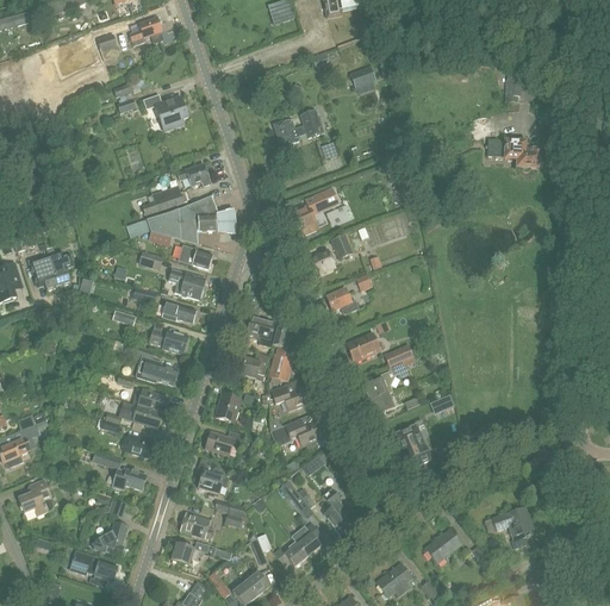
[(51,0),(47,2),(51,16),(91,0),(51,0)]
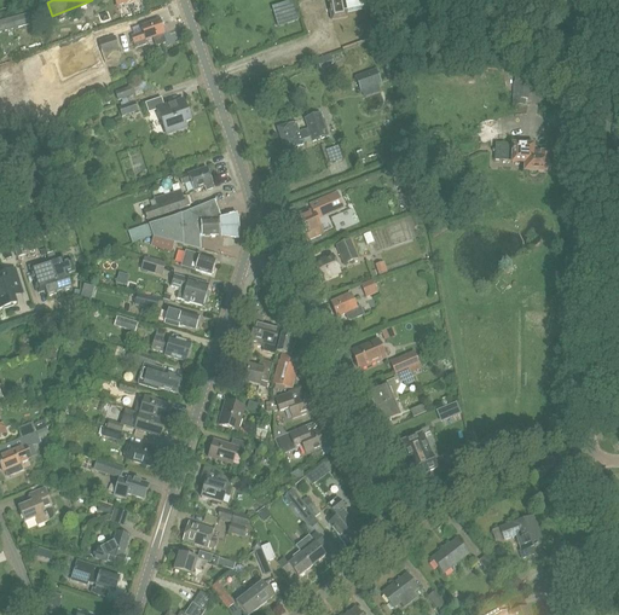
[(283,0),(271,4),(278,24),(298,18),(293,0),(283,0)]
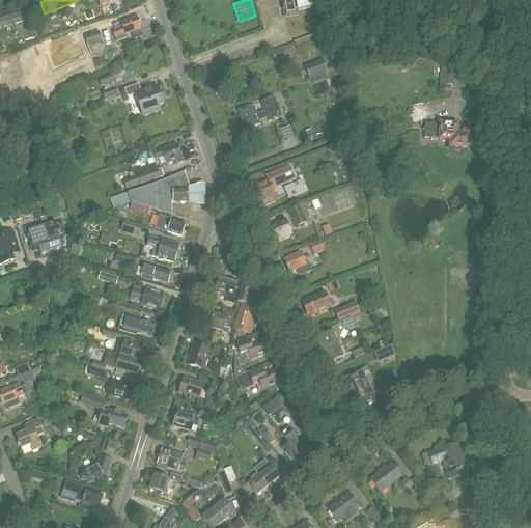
[(281,0),(284,16),(298,12),(297,9),(316,4),(315,0),(281,0)]
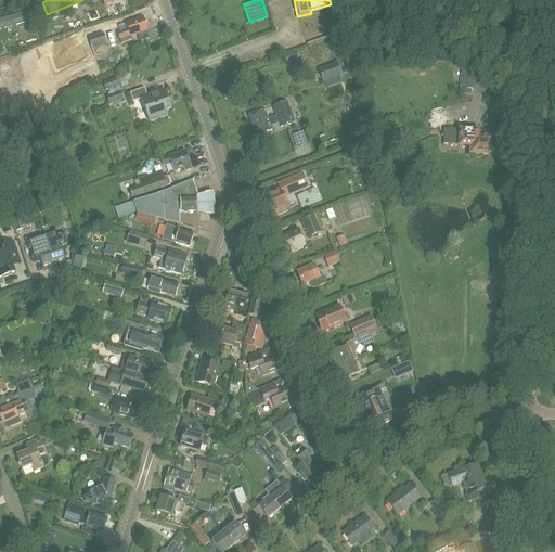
[(0,15),(0,26),(28,20),(25,10),(0,15)]
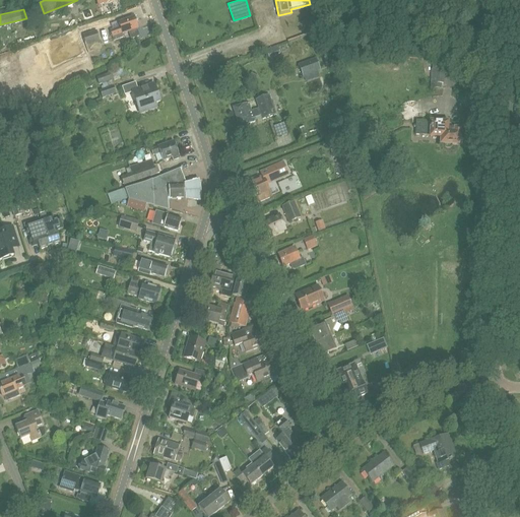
[(124,31),(130,29),(132,37),(140,34),(138,26),(139,26),(135,14),(119,19),(121,24),(111,27),(114,38),(125,35),(124,31)]
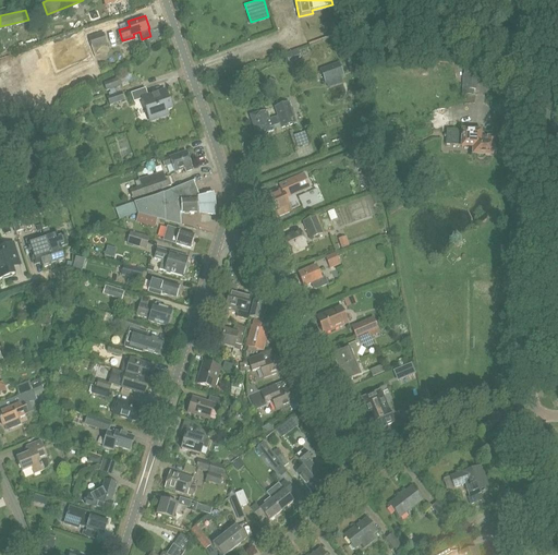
[(89,35),(91,39),(96,53),(110,49),(108,40),(104,29),(89,35)]
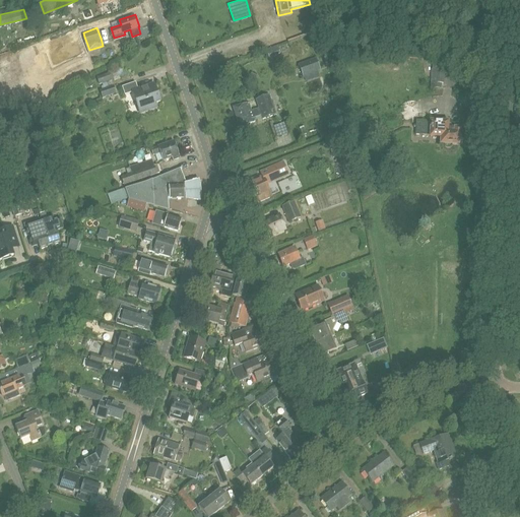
[(76,38),(62,43),(70,65),(83,60),(86,68),(93,65),(85,44),(79,46),(76,38)]
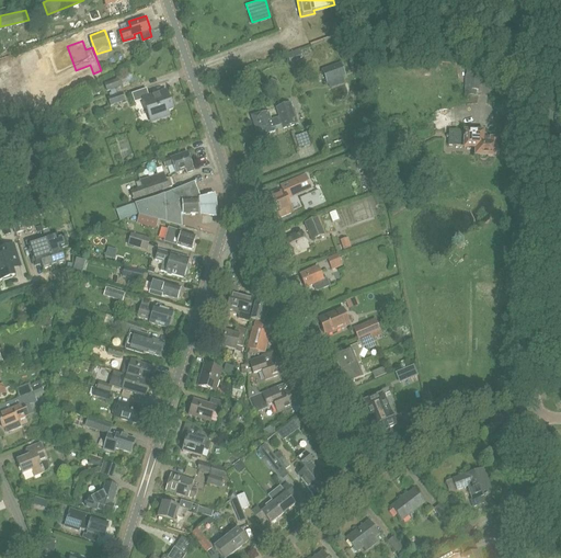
[(287,55),(300,50),(299,46),(286,50),(287,55)]
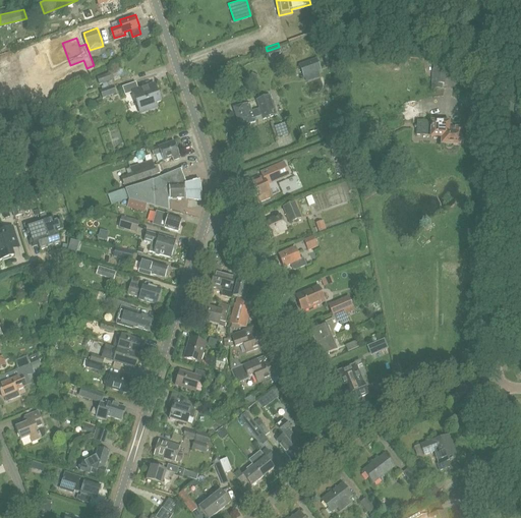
[(431,85),(443,87),(443,81),(445,81),(446,60),(445,60),(445,55),(433,55),(432,60),(433,61),(433,66),(432,66),(431,85)]
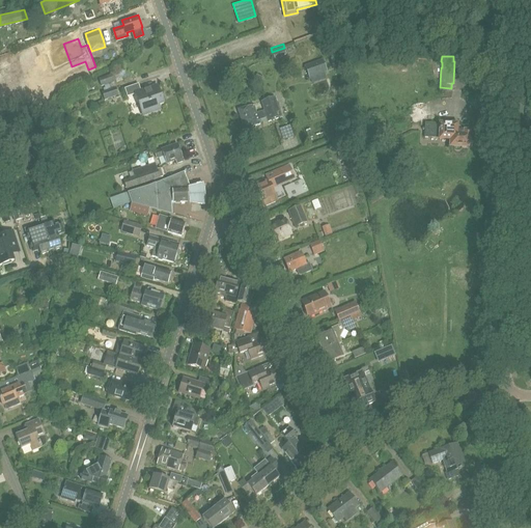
[(309,76),(327,70),(322,57),(304,63),(309,76)]
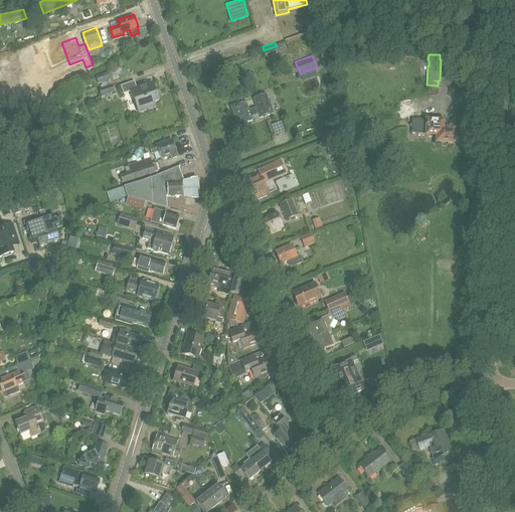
[(111,76),(110,76),(108,70),(96,74),(98,81),(100,80),(101,86),(99,87),(102,96),(116,91),(113,81),(111,76)]
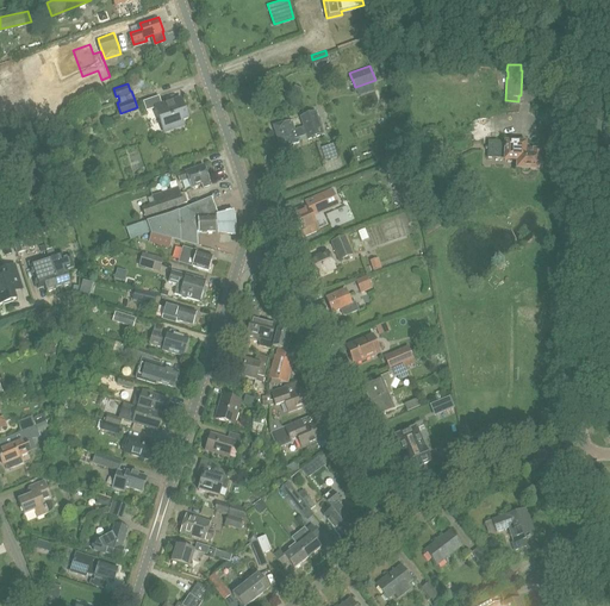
[(144,99),(148,108),(156,105),(165,130),(185,123),(184,118),(188,116),(181,95),(163,102),(160,93),(144,99)]
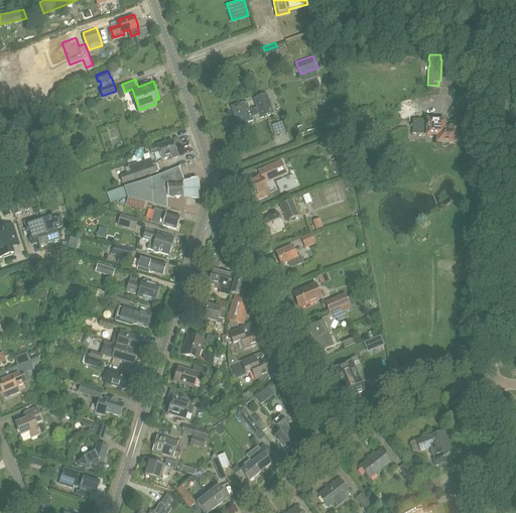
[(35,88),(29,90),(33,100),(39,97),(35,88)]
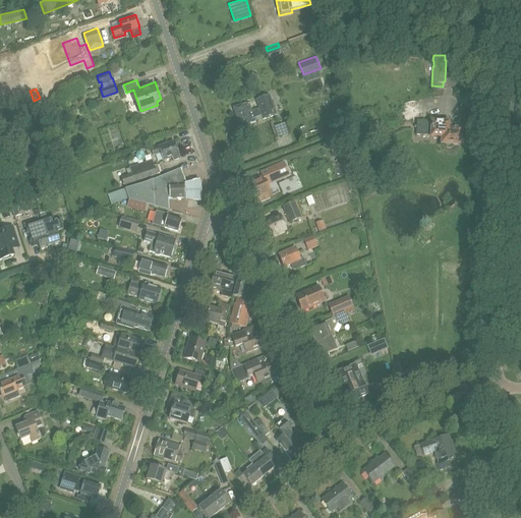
[(255,99),(258,107),(252,109),(249,100),(234,105),(240,124),(255,119),(254,115),(261,113),(262,117),(274,113),(268,95),(255,99)]
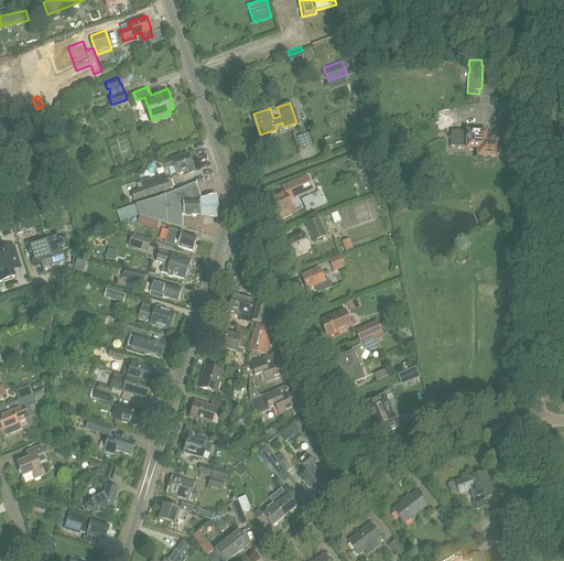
[(505,139),(505,129),(497,129),(490,137),(486,137),(487,129),(452,128),(452,143),(465,143),(465,147),(477,148),(476,154),(484,154),(484,155),(484,158),(487,159),(489,159),(491,155),(500,155),(500,139),(505,139)]
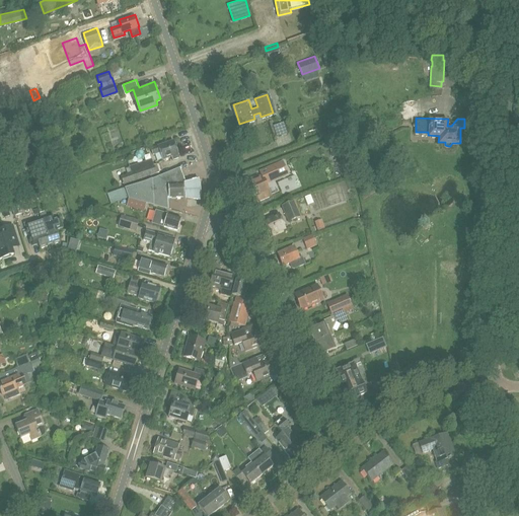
[(17,132),(18,123),(16,122),(16,124),(14,124),(13,126),(3,124),(2,132),(11,133),(11,132),(17,132)]
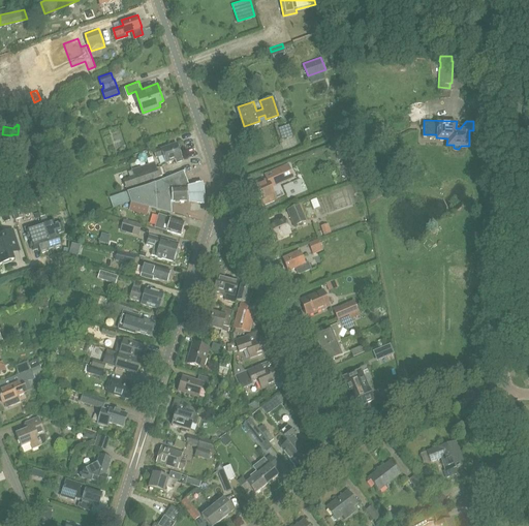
[(296,128),(286,129),(288,141),(298,138),(296,128)]
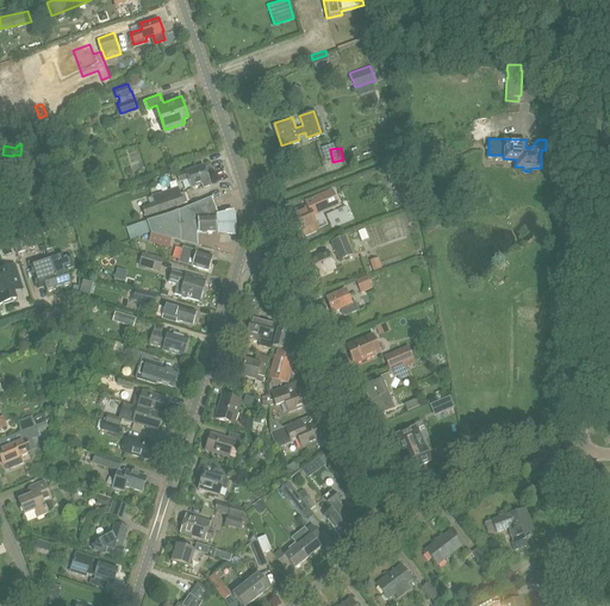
[(337,176),(350,172),(346,158),(334,163),(337,176)]
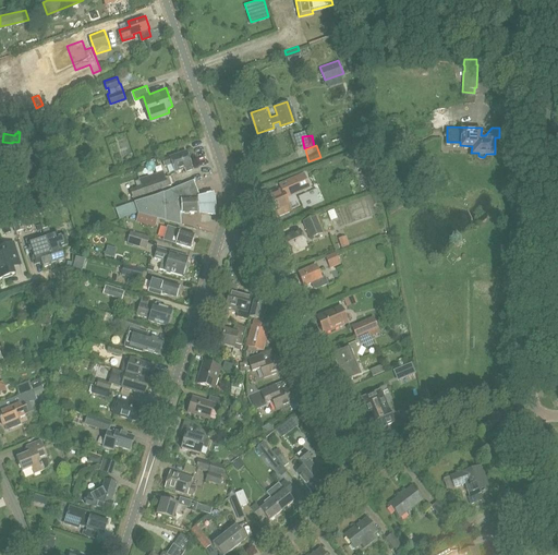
[(202,156),(210,156),(210,147),(202,147),(202,156)]
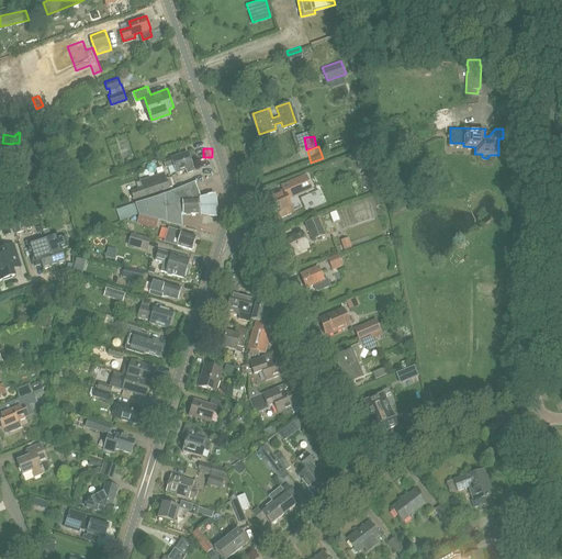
[(189,149),(171,155),(172,156),(164,159),(166,165),(173,163),(177,171),(187,168),(188,170),(194,168),(189,149)]
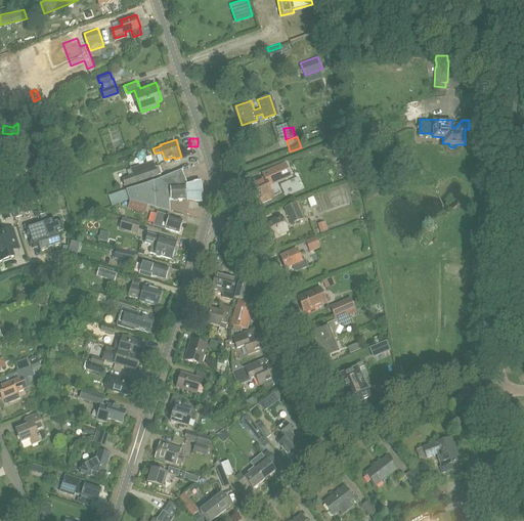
[(333,148),(336,157),(346,153),(345,153),(350,150),(348,145),(344,146),(343,144),(333,148)]
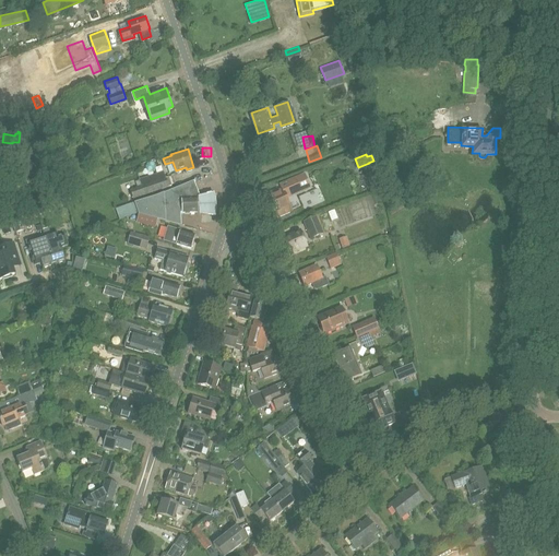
[(365,166),(370,182),(380,179),(375,163),(365,166)]
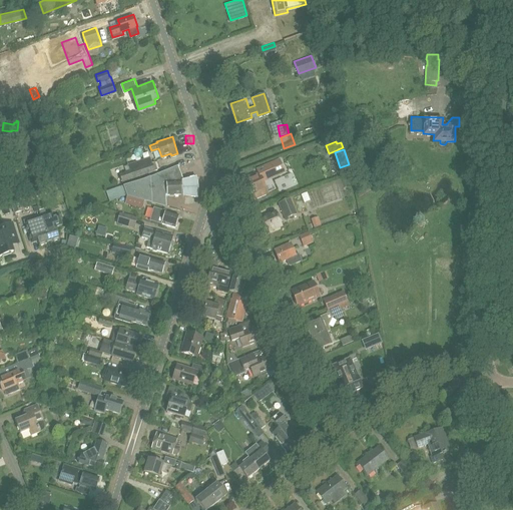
[(152,161),(151,155),(129,163),(131,168),(120,172),(122,180),(158,168),(155,160),(152,161)]
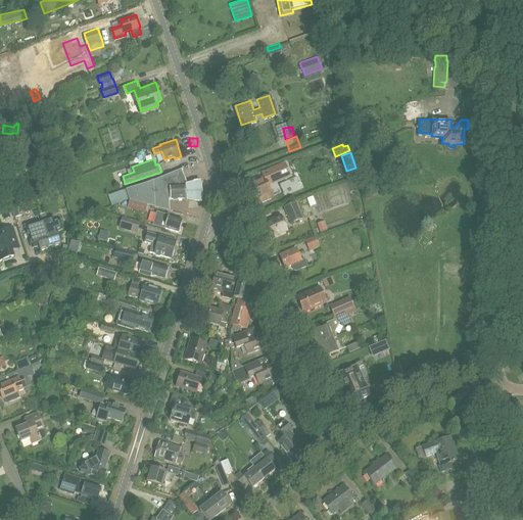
[(284,160),(260,171),(263,175),(267,185),(268,184),(276,181),(274,177),(278,175),(289,171),(284,160)]
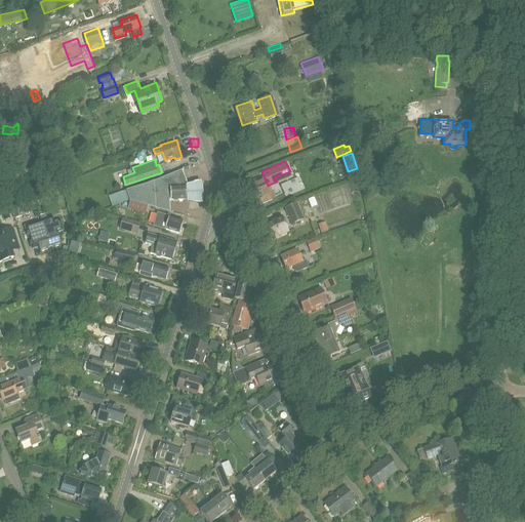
[(130,199),(148,203),(170,209),(169,197),(171,197),(186,197),(186,194),(185,185),(185,183),(184,168),(151,181),(126,189),(129,199),(130,199)]
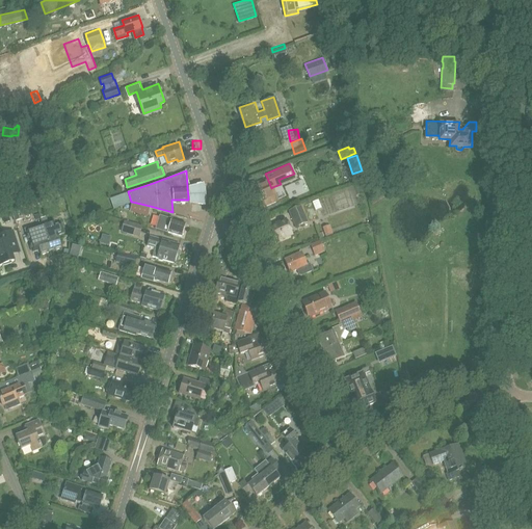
[(275,193),(272,187),(271,188),(267,178),(259,182),(260,184),(253,187),(259,201),(261,207),(277,200),(275,193)]
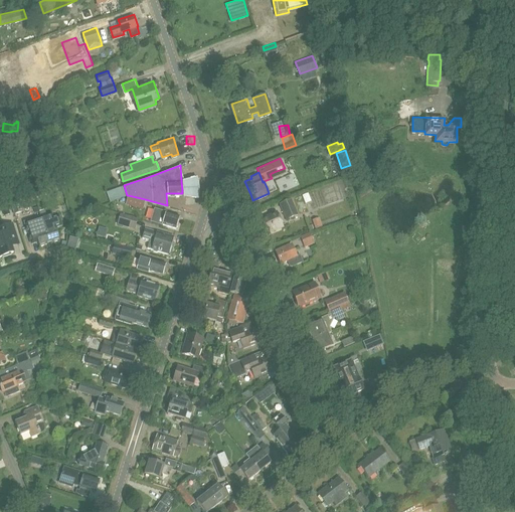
[(110,200),(113,199),(127,194),(123,184),(106,190),(110,200)]
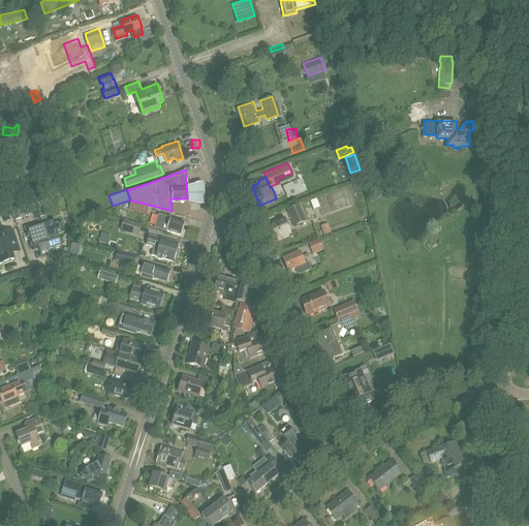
[(50,198),(47,190),(36,194),(39,203),(50,198)]
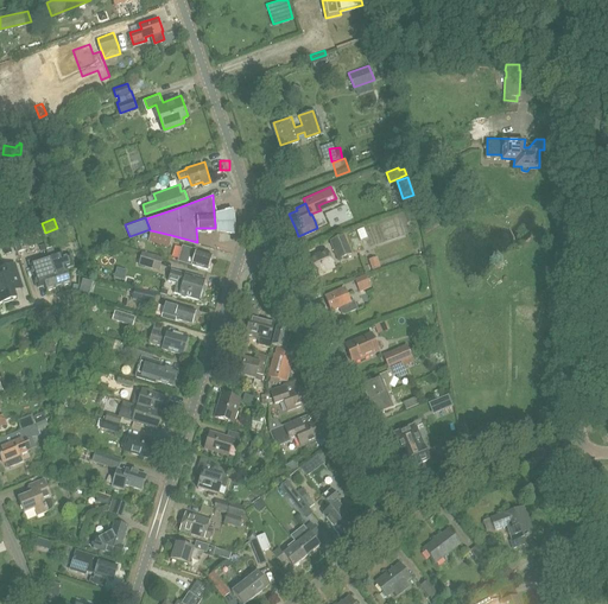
[(367,242),(374,240),(371,229),(363,231),(367,242)]
